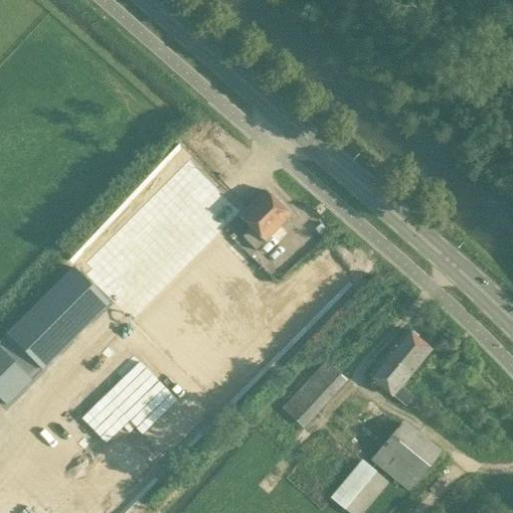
[(238,215),(265,240),(291,213),(265,187),(238,215)]
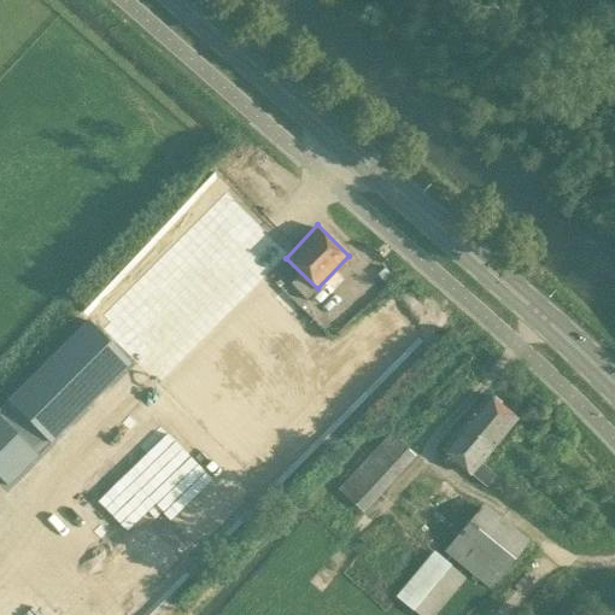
[(204,358),(242,396),(315,318),(276,281),(204,358)]
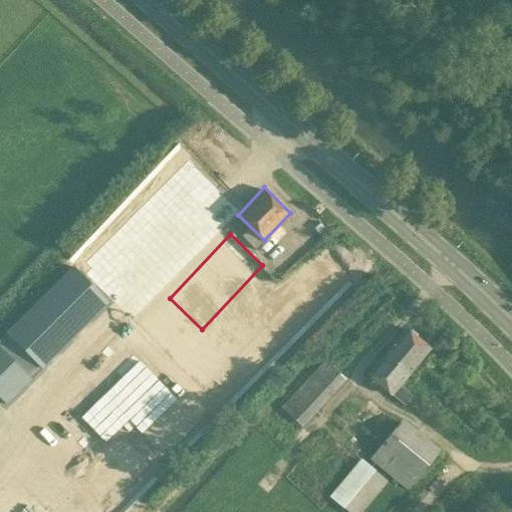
[(135,266),(135,256),(85,257),(85,267),(135,266)]
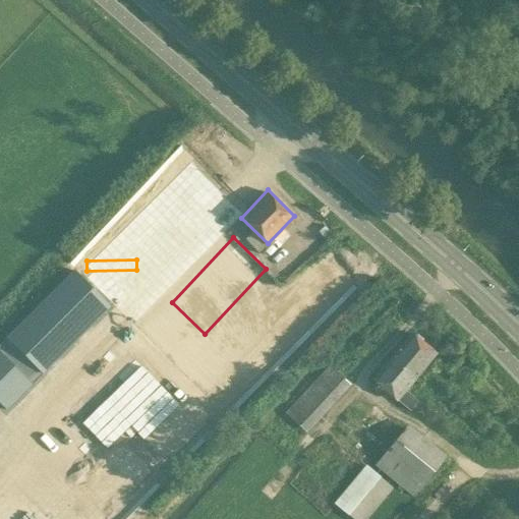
[(55,277),(0,334),(0,361),(21,383),(91,310),(55,277)]
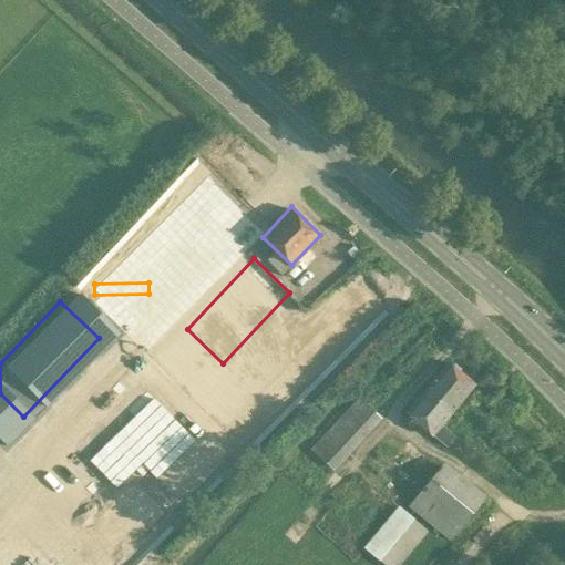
[(451,362),(409,412),(433,433),(432,434),(448,448),(458,435),(443,423),(476,383),(451,362)]
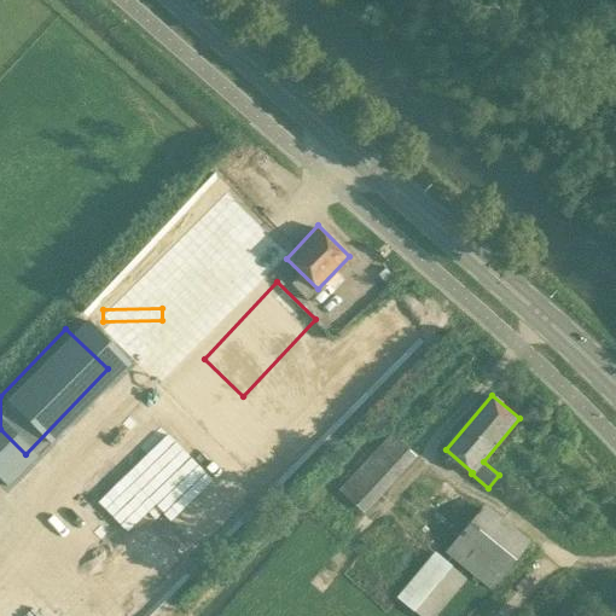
[(393,431),(340,489),(366,513),(418,455),(393,431)]
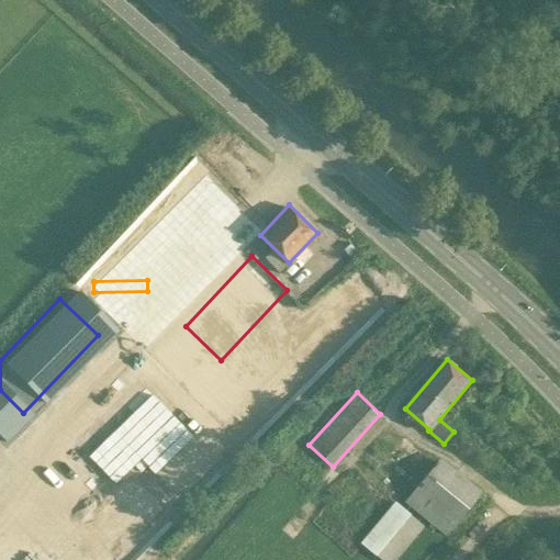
[(410,496),(406,501),(448,536),(484,492),(443,457),(440,460),(410,496)]
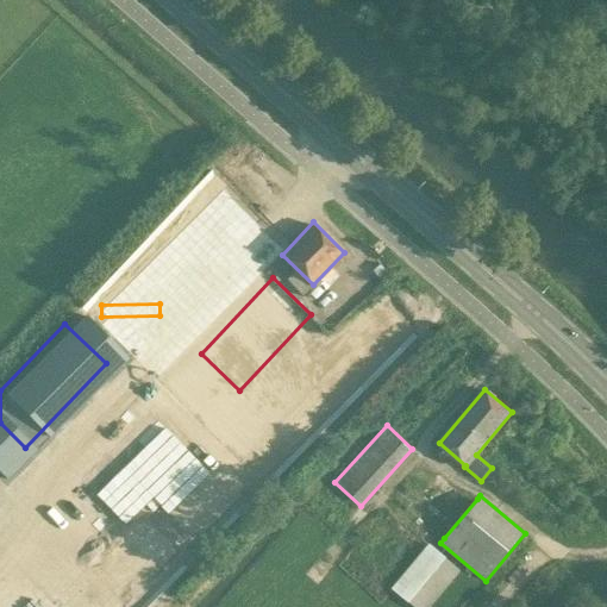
[(427,543),(392,588),(415,606),(431,606),(461,570),(427,543)]
